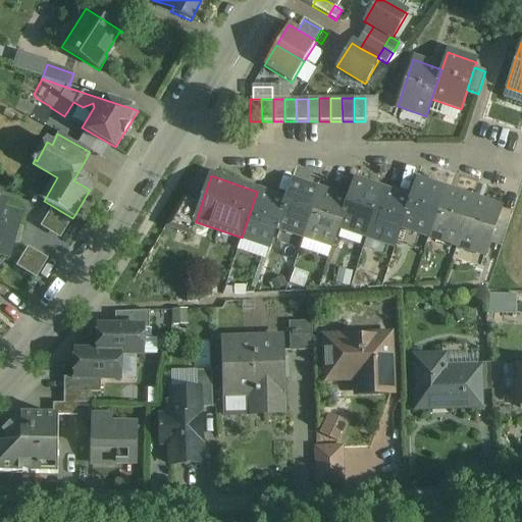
[(445,190),(417,180),(411,200),(402,227),(429,237),(445,190)]
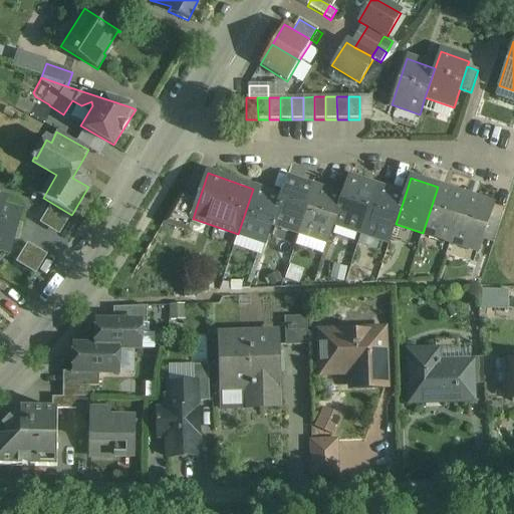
[(315,188),(287,179),(281,198),(272,225),(299,234),(315,188)]
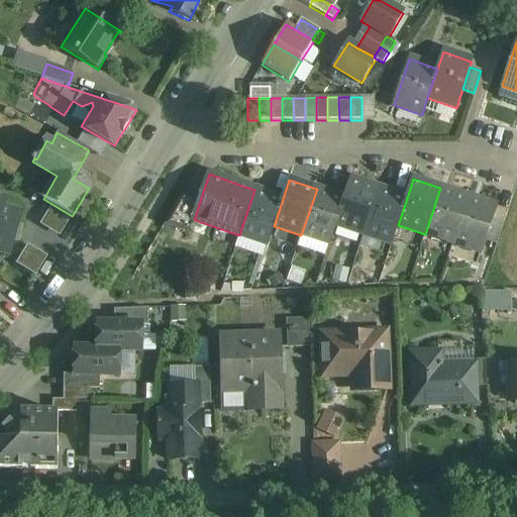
[(379,189),(351,180),(344,198),(335,225),(364,234),(379,189)]
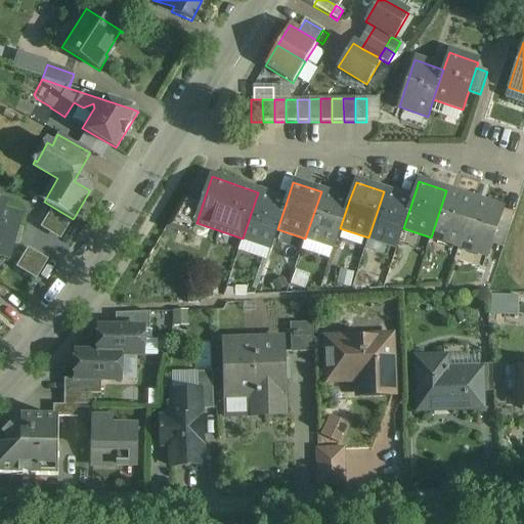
[(475,201),(446,190),(431,237),(460,247),(475,201)]
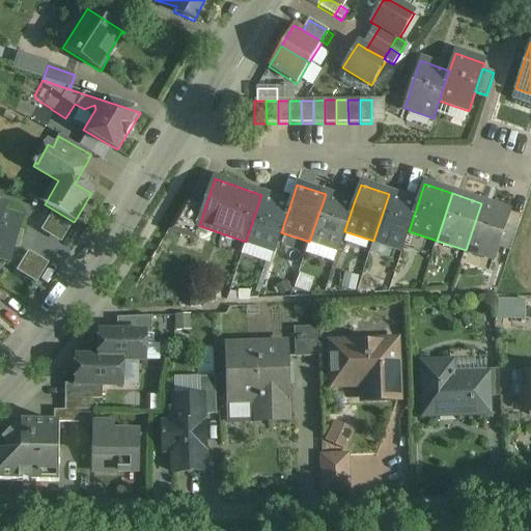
[(354,203),(326,194),(309,242),(338,251),(344,231),(354,203)]
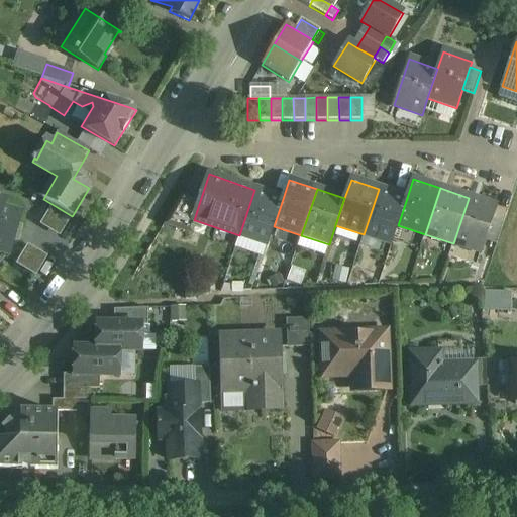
[(407,198),(379,189),(364,234),(391,243),(398,225),(407,198)]
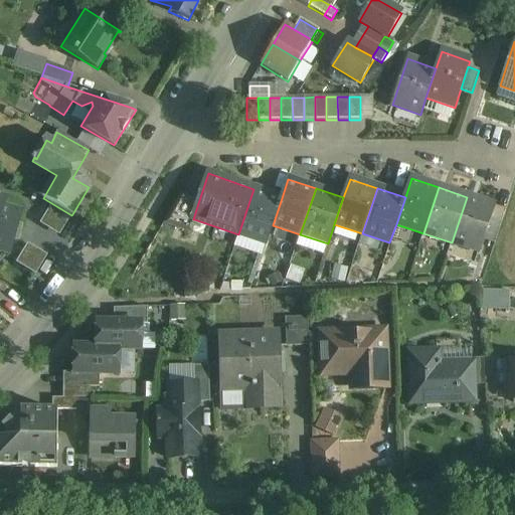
[(282,198),(253,189),(238,234),(266,243),(273,225),(282,198)]
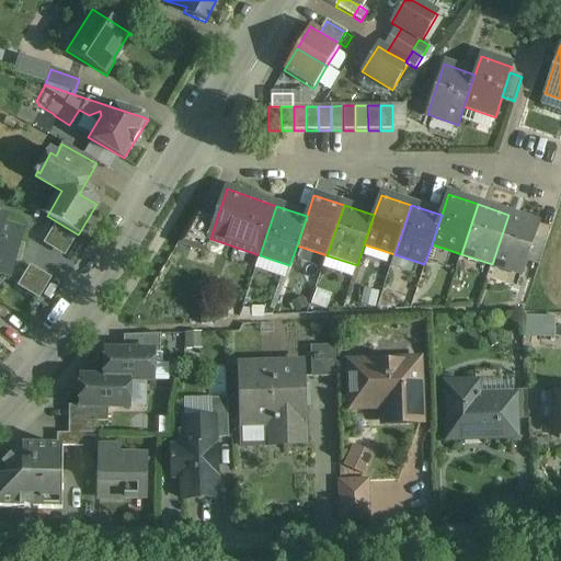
[(23,232),(2,227),(6,217),(0,215),(0,274),(10,277),(21,237),(23,232)]
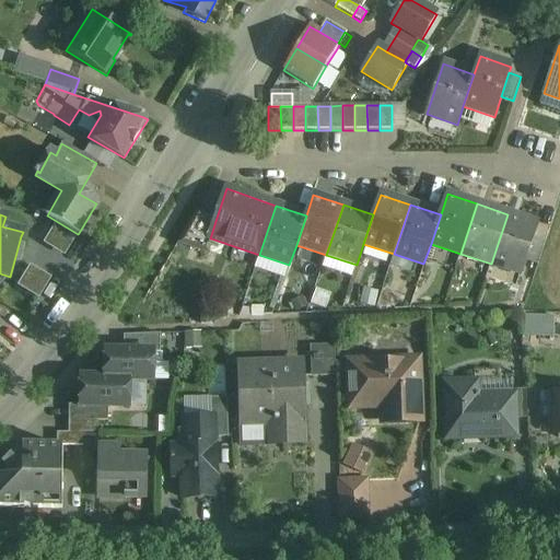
[(216,221),(196,214),(179,242),(207,252),(211,238),(210,238),(216,221)]
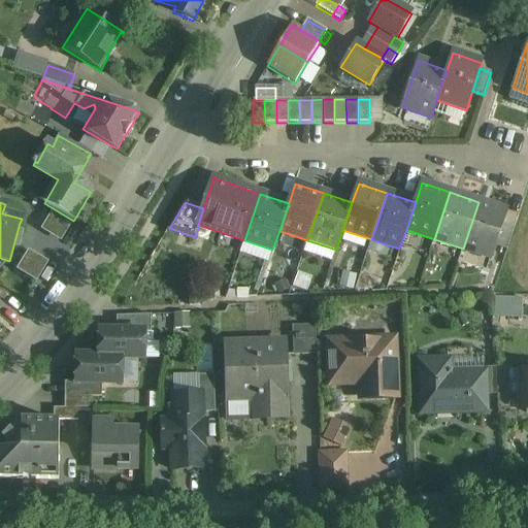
[(507,211),(479,202),(463,249),(491,259),(495,246),(503,225),(507,211)]
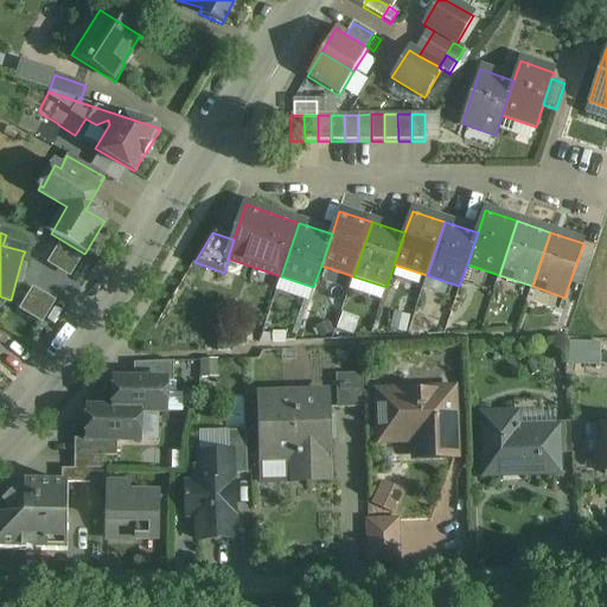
[(592,262),(579,259),(569,283),(582,288),(592,262)]
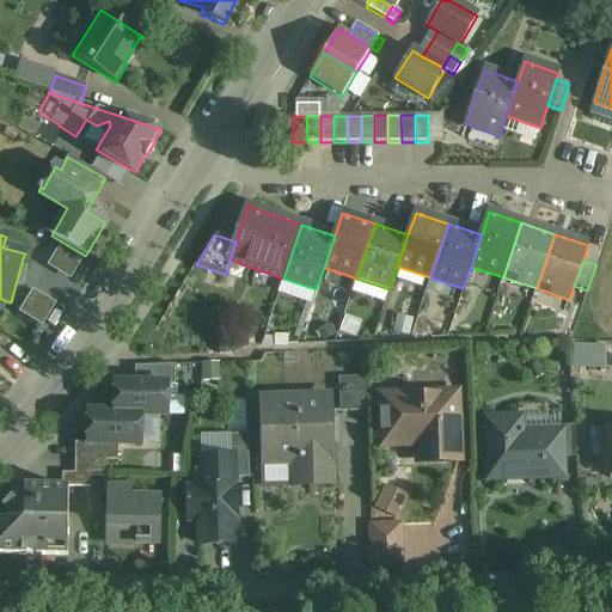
[(41,326),(55,301),(30,288),(17,312),(41,326)]
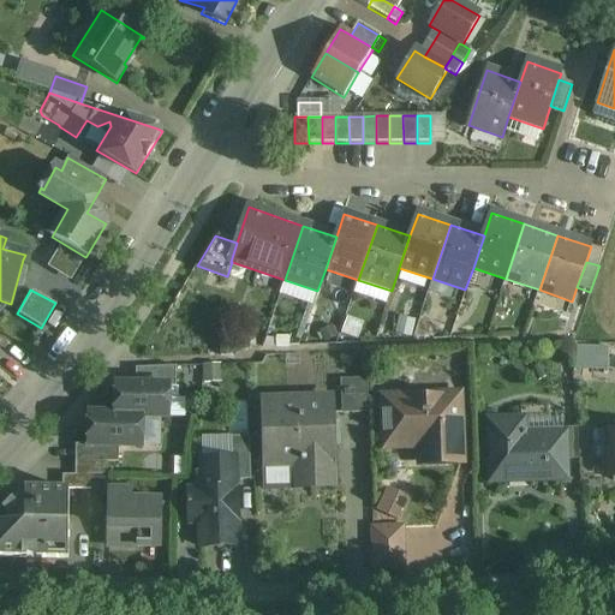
[(614,352),(614,348),(584,341),(583,363),(613,372),(614,352)]
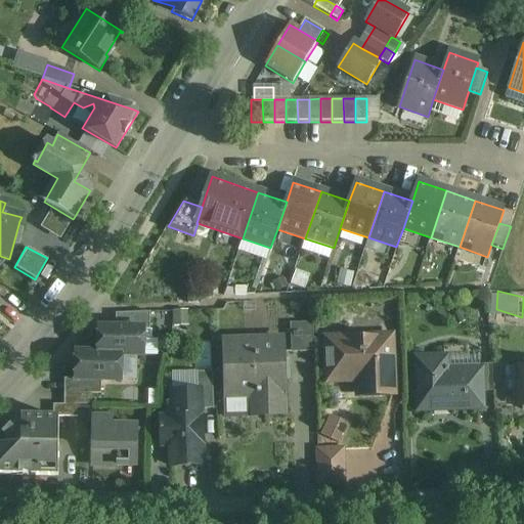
[(149,313),(116,315),(116,330),(143,330),(143,331),(149,331),(149,313)]
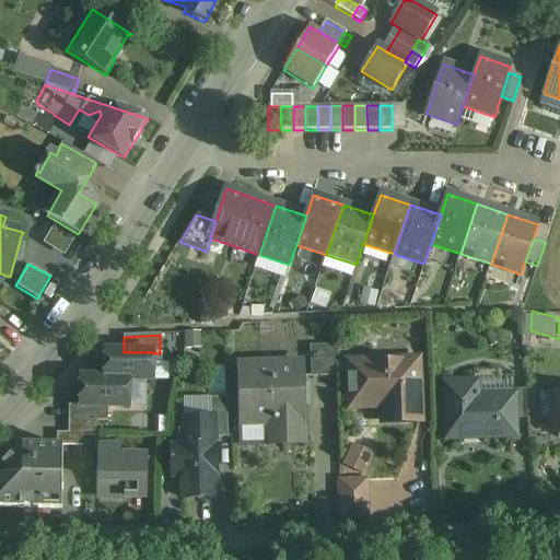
[(335,347),(310,348),(311,378),(336,377),(335,347)]
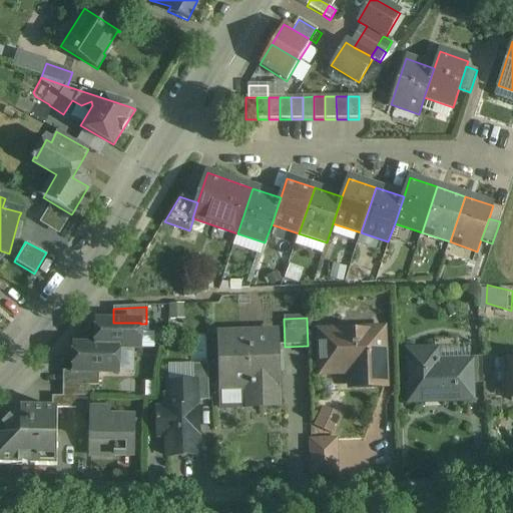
[(113,323),(100,323),(96,327),(96,347),(118,348),(118,350),(140,350),(140,324),(140,323),(113,323)]
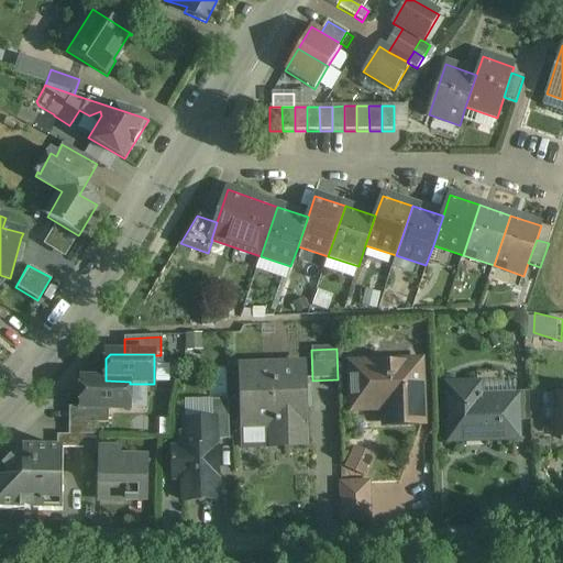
[(420,363),(351,365),(352,411),(384,410),(385,426),(422,424),(420,363)]
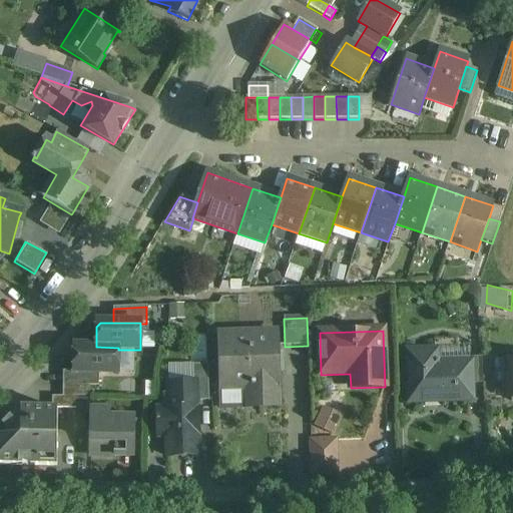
[(278,334),(248,335),(248,339),(218,340),(220,384),(251,383),(252,409),(280,408),(278,334)]
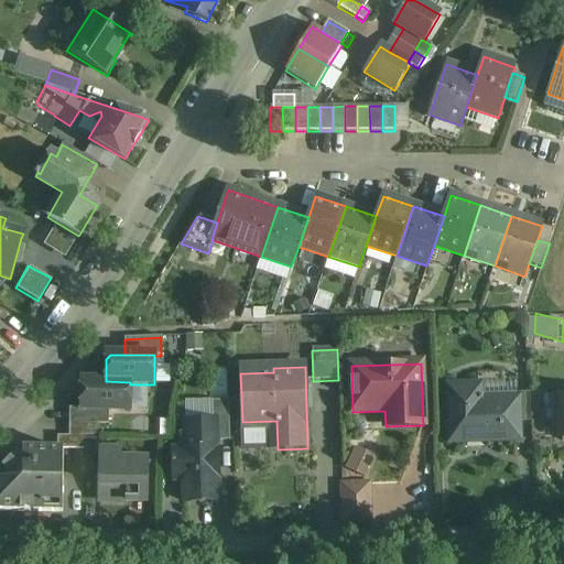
[(106,381),(86,381),(82,386),(80,410),(80,411),(109,411),(129,412),(130,384),(130,382),(106,381)]
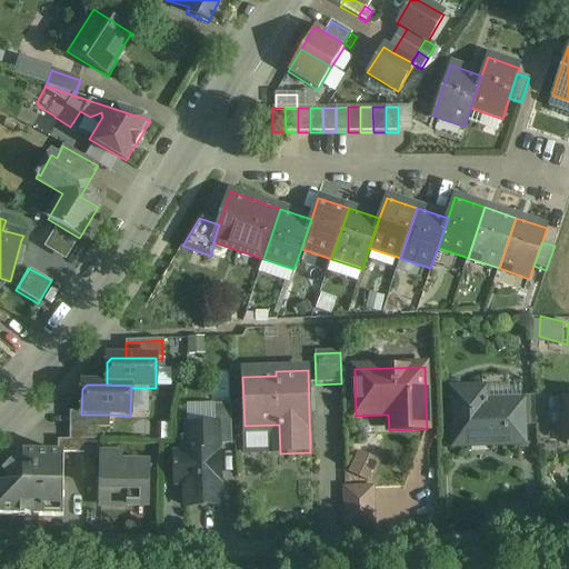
[(519,402),(486,405),(486,401),(483,401),(483,390),(452,391),(455,446),(522,443),(522,427),(521,402),(519,402)]
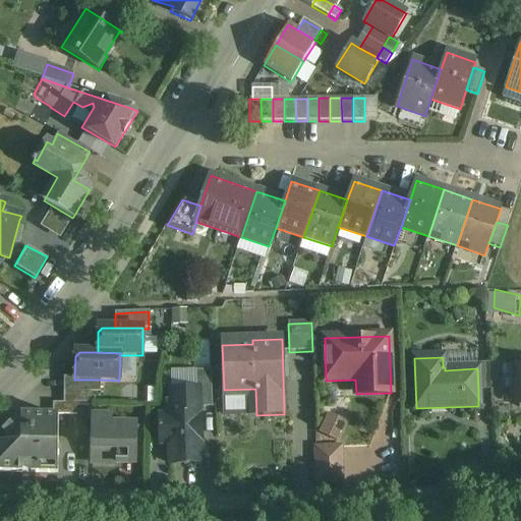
[(520,359),(520,360),(520,366),(516,366),(502,366),(502,391),(516,392),(516,405),(520,405),(520,409),(520,408),(520,359)]
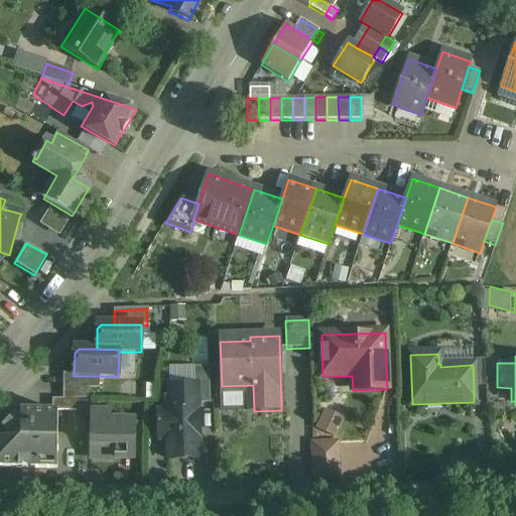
[(485,360),(471,361),(471,365),(473,365),(474,387),(486,387),(485,360)]
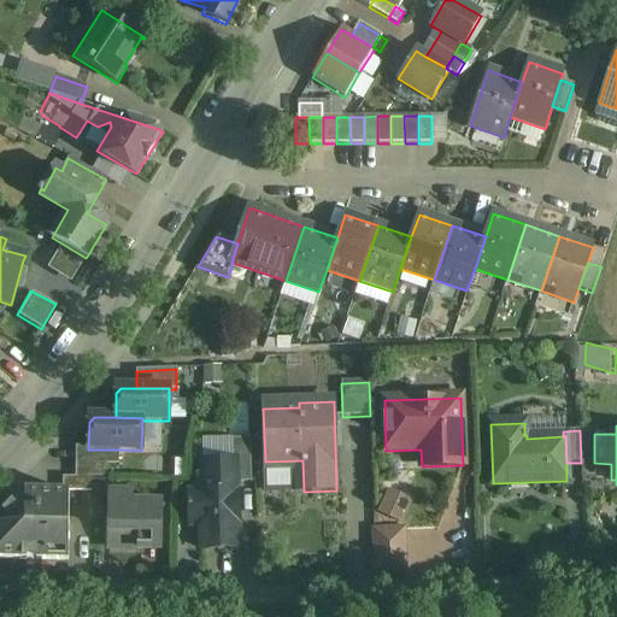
[(251,440),(231,440),(233,462),(236,462),(238,485),(252,483),(251,440)]
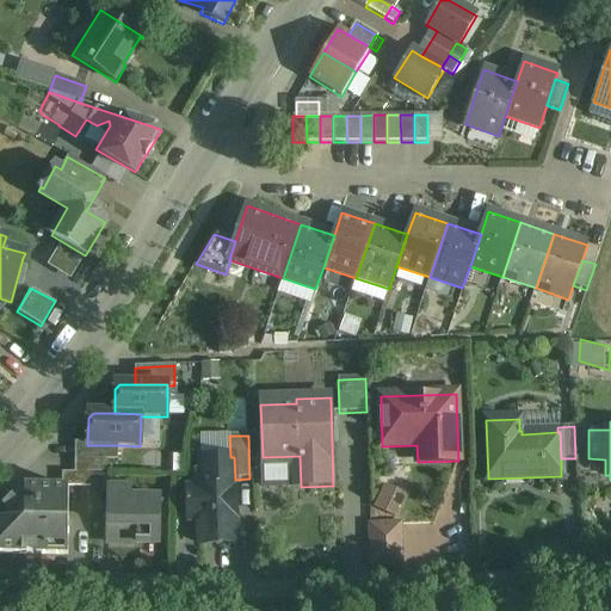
[(118,445),(87,445),(87,444),(75,444),(75,460),(103,461),(117,461),(118,445)]
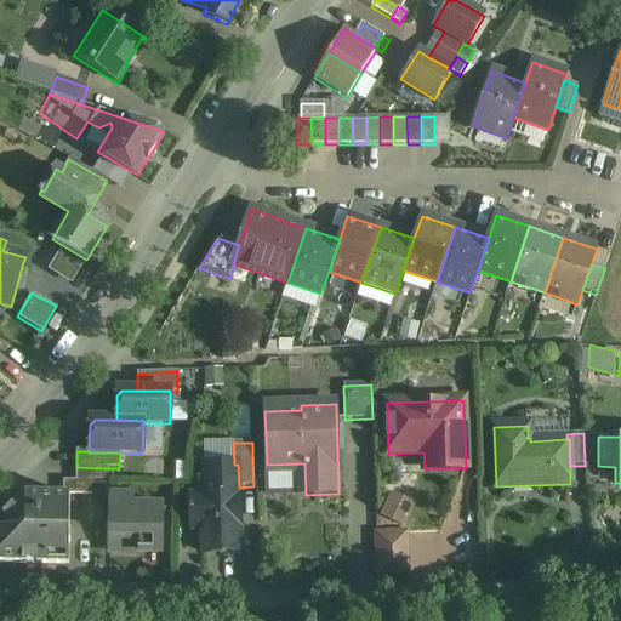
[(234,465),(205,466),(206,499),(191,500),(192,528),(201,527),(203,554),(241,553),(239,488),(238,465),(234,465)]
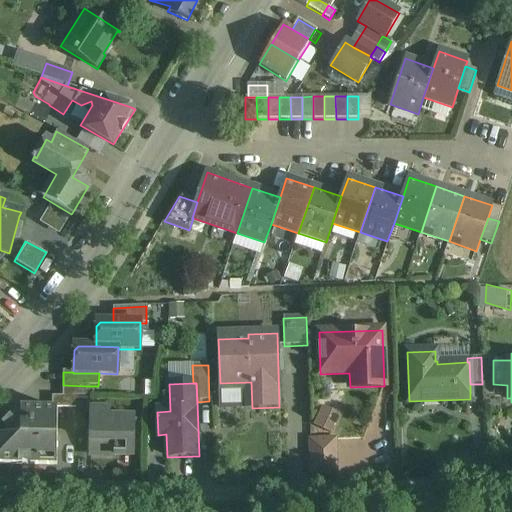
[(86,386),(63,385),(62,397),(76,397),(86,397),(86,386)]
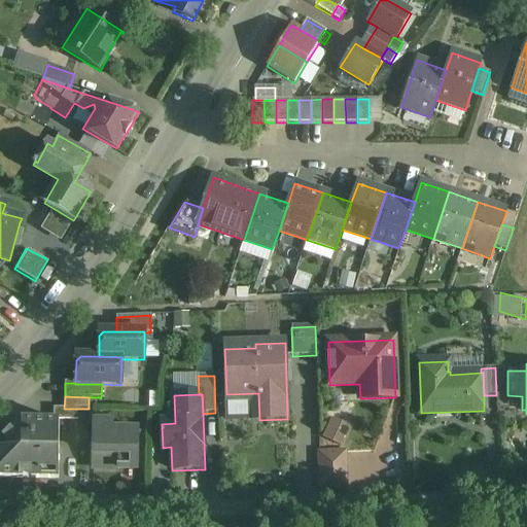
[(64,409),(54,409),(54,421),(78,421),(78,409),(64,409)]
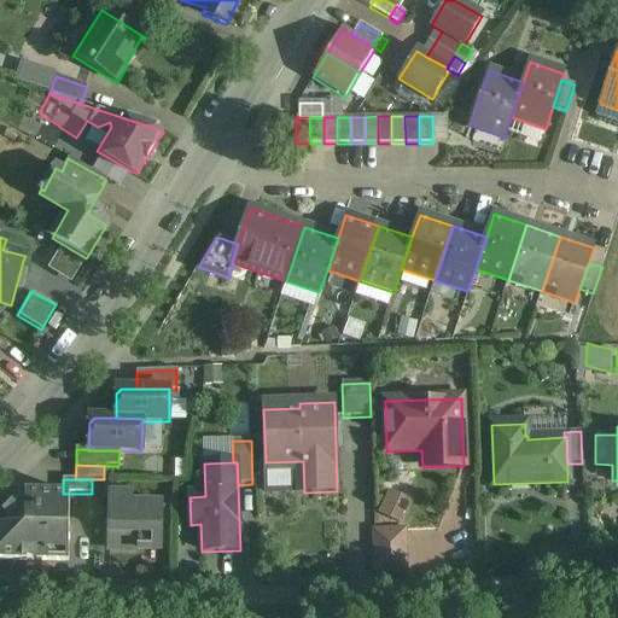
[(401,524),(410,500),(385,490),(377,516),(401,524)]
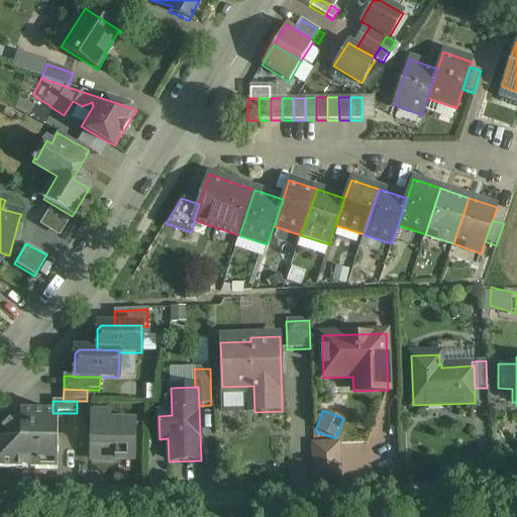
[(58,414),(21,413),(0,433),(0,469),(57,471),(58,414)]
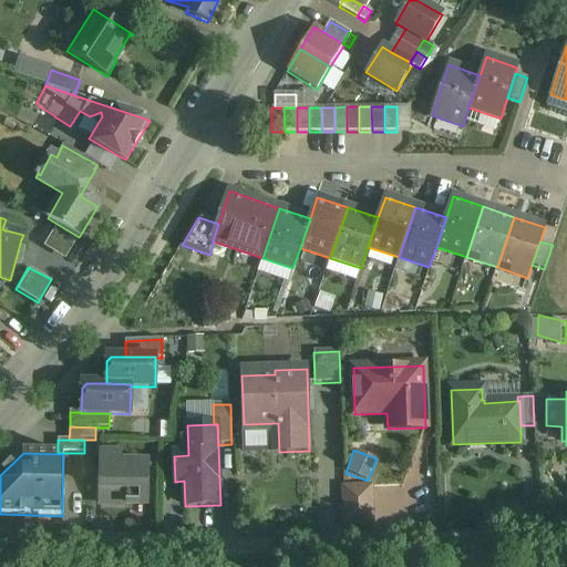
[(120,454),(101,454),(100,505),(146,506),(147,463),(120,463),(120,454)]
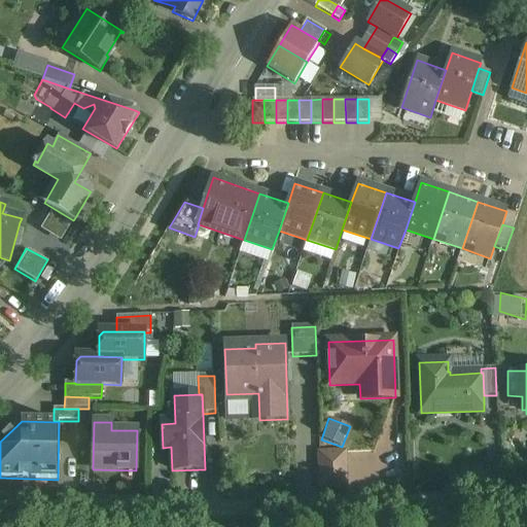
[(345,453),(319,454),(320,488),(346,488),(345,453)]
